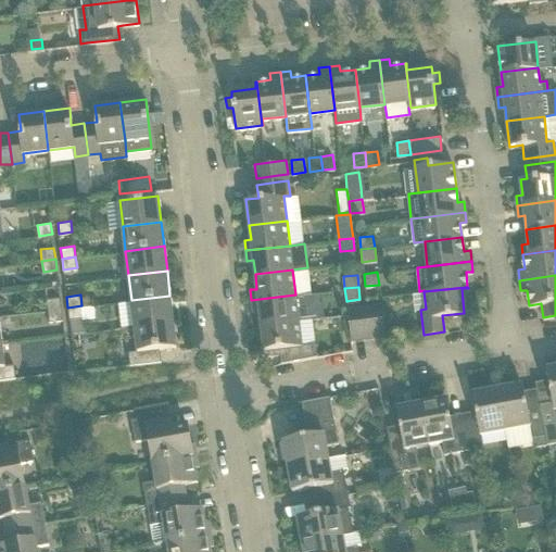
[(299,318),(295,295),(251,300),(253,310),(260,309),(261,324),(299,318)]
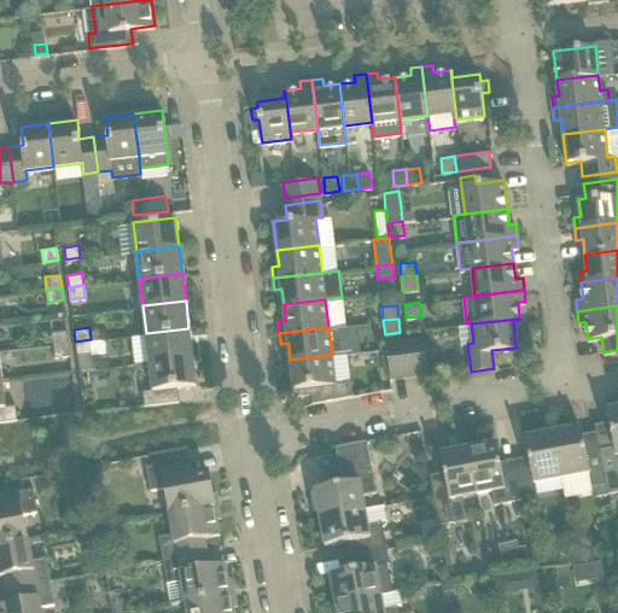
[(188,328),(146,333),(149,360),(192,355),(188,328)]
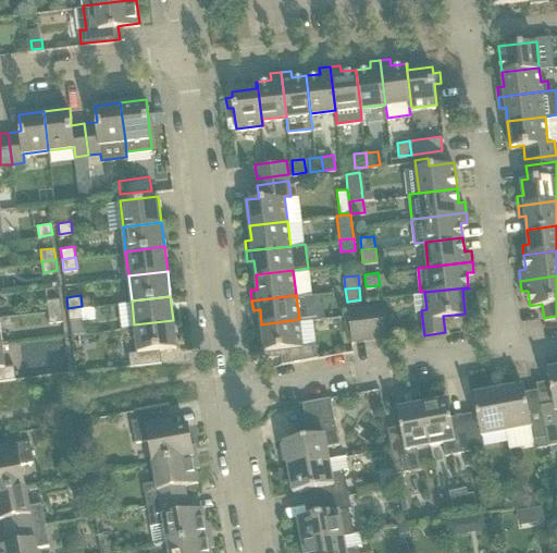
[(48,310),(62,308),(60,297),(46,299),(48,310)]
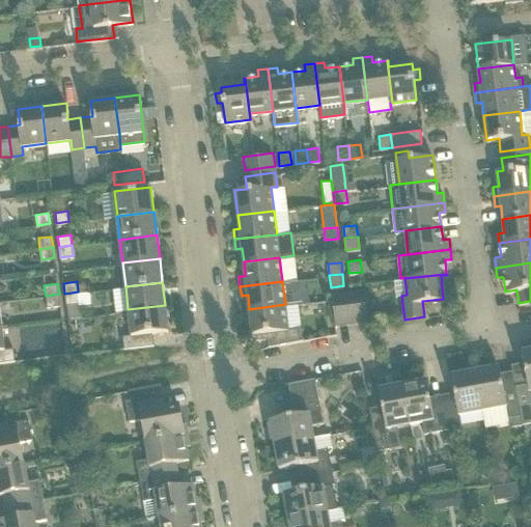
[(351,292),(355,321),(367,320),(364,289),(351,292)]
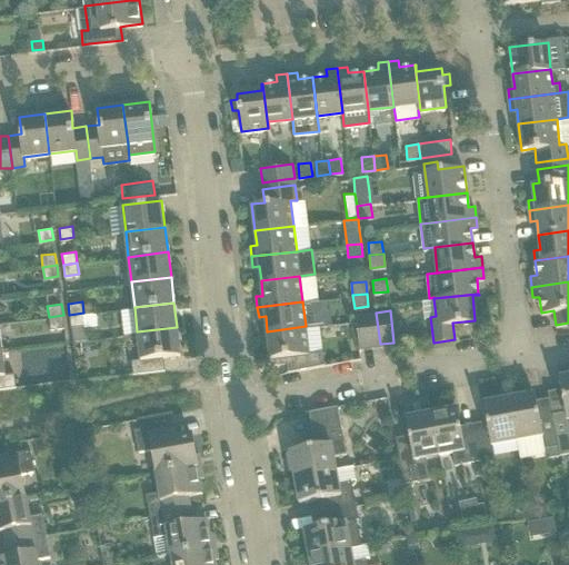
[(85,324),(83,313),(69,315),(71,326),(85,324)]
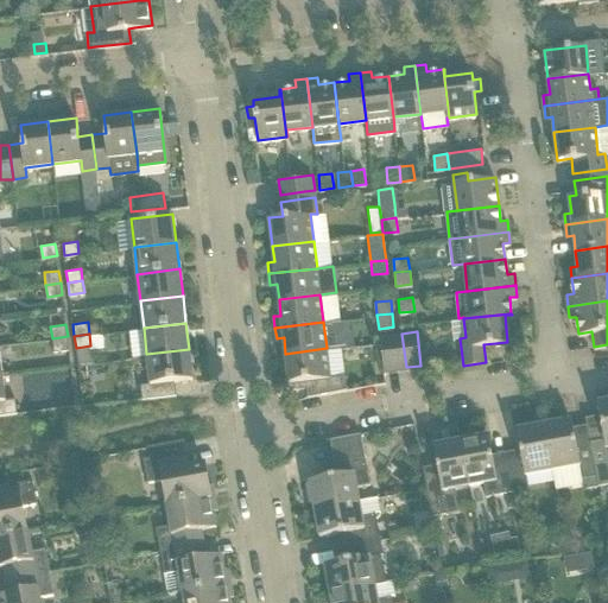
[(384,370),(399,368),(394,334),(380,336),(384,370)]
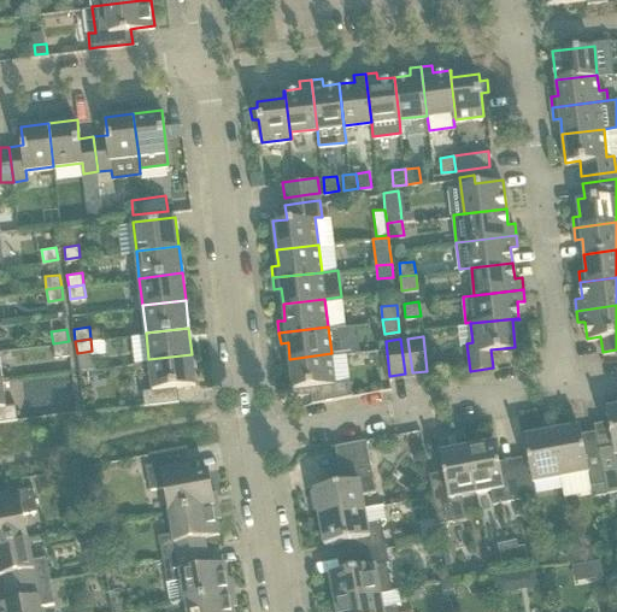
[(69,341),(53,343),(54,355),(70,354),(69,341)]
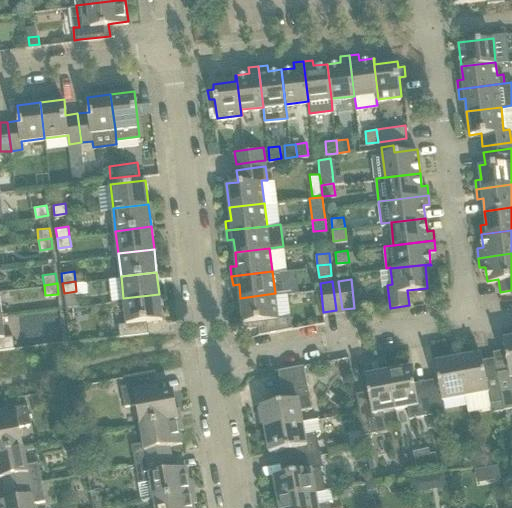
[(277,316),(275,293),(240,298),(243,321),(249,321),(249,327),(258,326),(258,333),(292,327),(290,315),(277,316)]
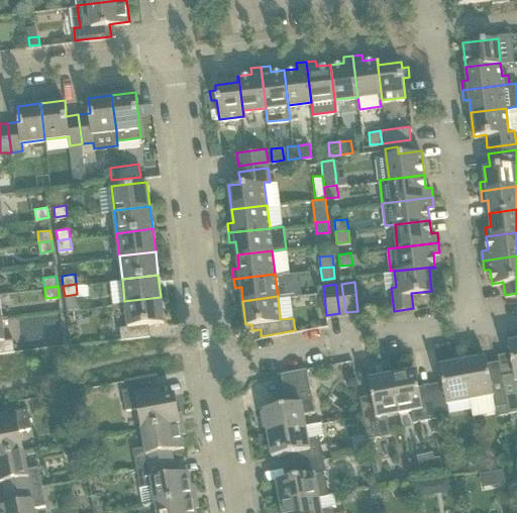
[(161,297),(124,301),(127,324),(119,325),(120,338),(149,334),(148,322),(164,321),(161,297)]
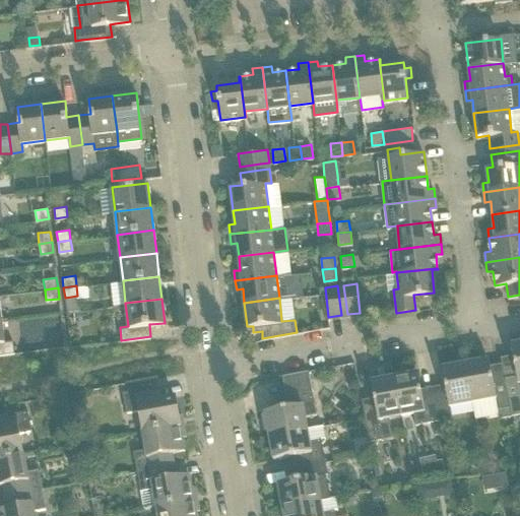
[(4,340),(1,317),(0,317),(0,353),(14,351),(13,339),(4,340)]
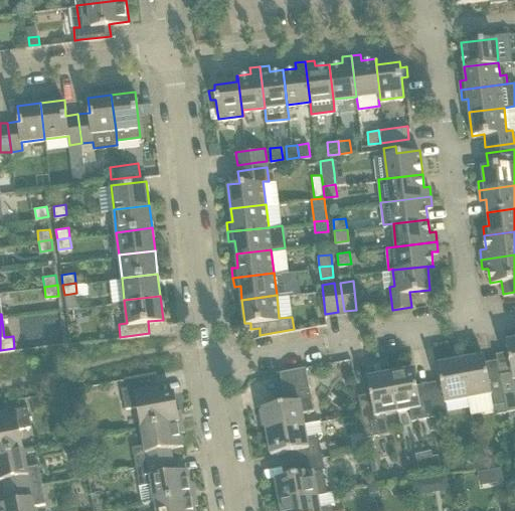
[(514,338),(506,340),(510,363),(498,365),(500,375),(504,392),(507,409),(514,407),(514,338)]
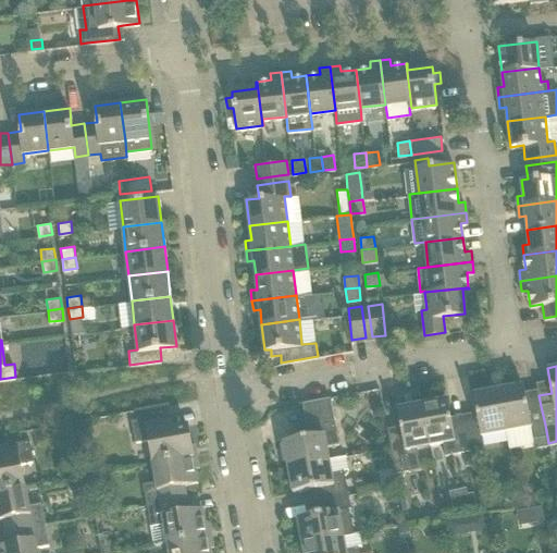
[(523,383),(498,389),(506,430),(531,425),(535,446),(548,444),(548,443),(545,425),(541,406),(528,408),(523,383)]
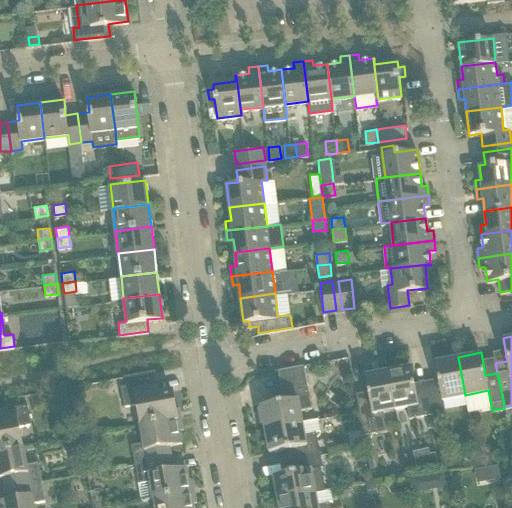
[(439,384),(427,386),(433,413),(445,411),(443,399),(465,395),(458,357),(435,361),(439,384)]
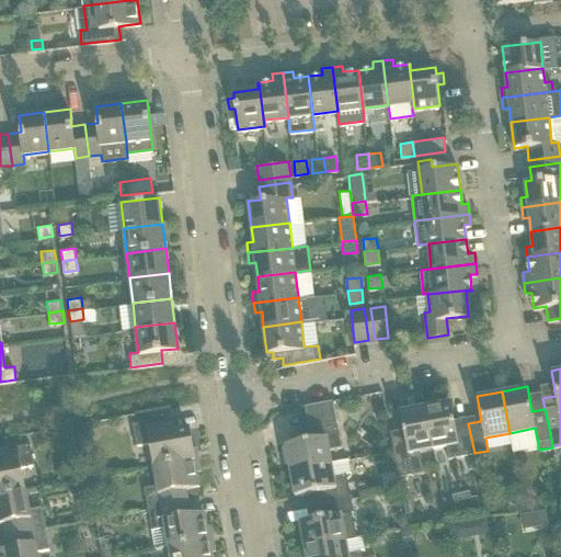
[(304,404),(310,439),(285,443),(290,468),(331,461),(329,447),(341,445),(332,398),(304,404)]
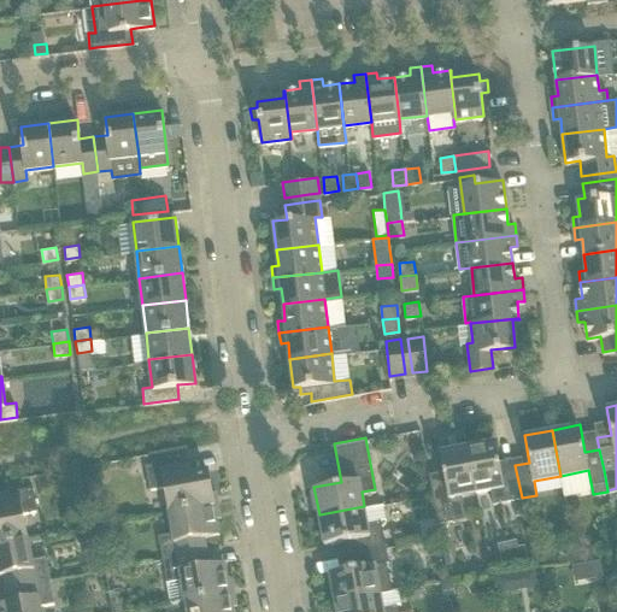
[(495,440),(468,446),(476,492),(491,489),(494,504),(513,500),(516,513),(523,512),(522,498),(515,465),(500,468),(495,440)]
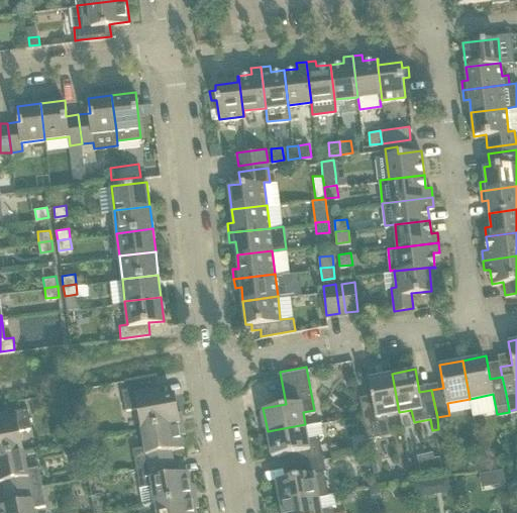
[(141,428),(179,421),(174,392),(161,394),(157,373),(131,377),(133,387),(121,389),(125,409),(137,407),(141,428)]
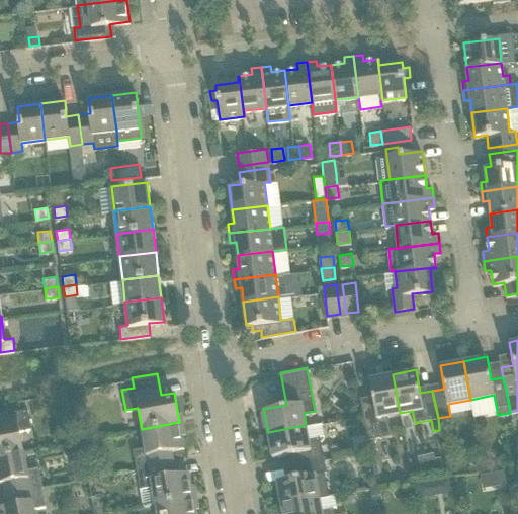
[(400,413),(393,374),(369,378),(373,402),(361,404),(368,440),(392,435),(387,416),(400,413)]
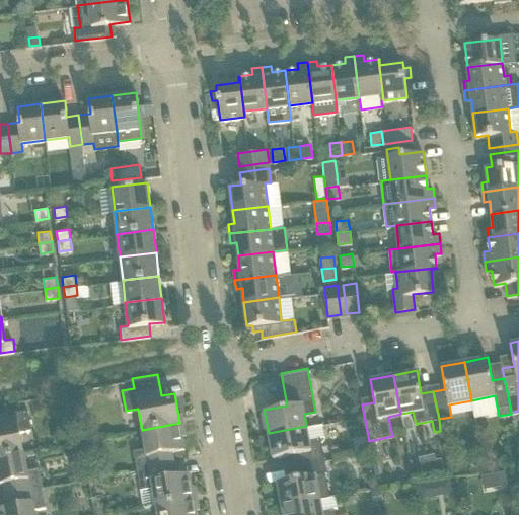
[(77,391),(73,399),(81,402),(85,394),(77,391)]
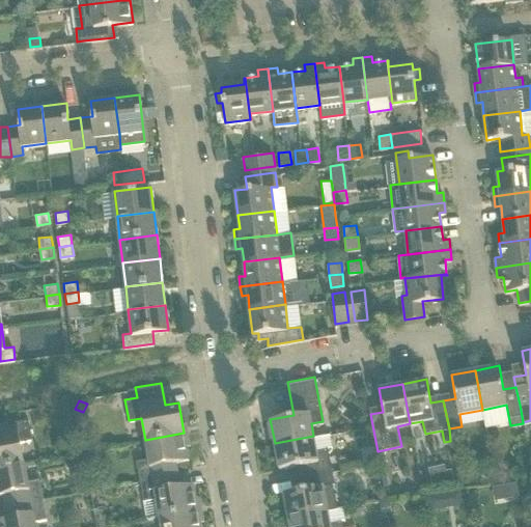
[(0,466),(24,462),(20,441),(32,439),(28,418),(0,422),(0,466)]
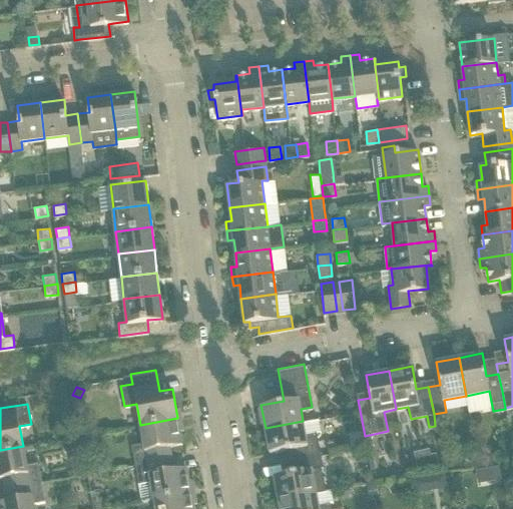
[(177,418),(140,425),(143,442),(131,444),(135,463),(171,456),(169,445),(182,443),(177,418)]
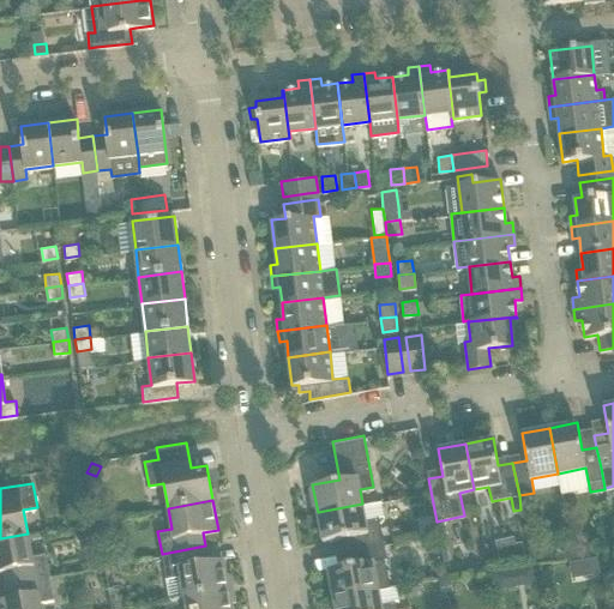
[(362,504),(318,512),(323,540),(350,535),(353,549),(384,543),(379,516),(365,518),(362,504)]
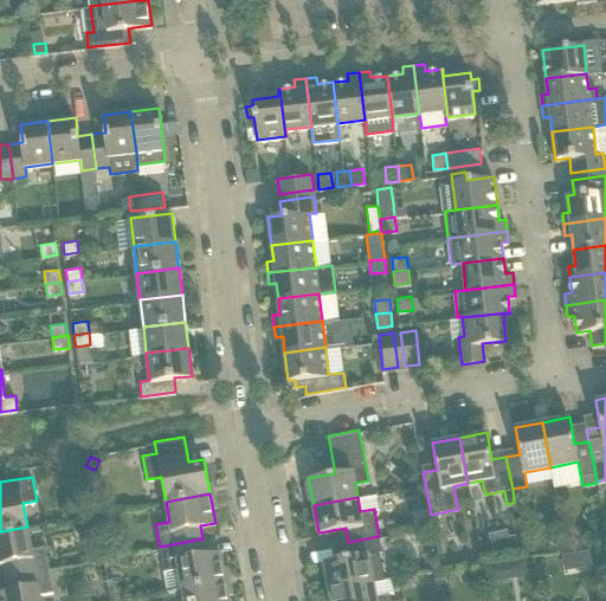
[(605,511),(594,515),(603,562),(605,561),(605,511)]
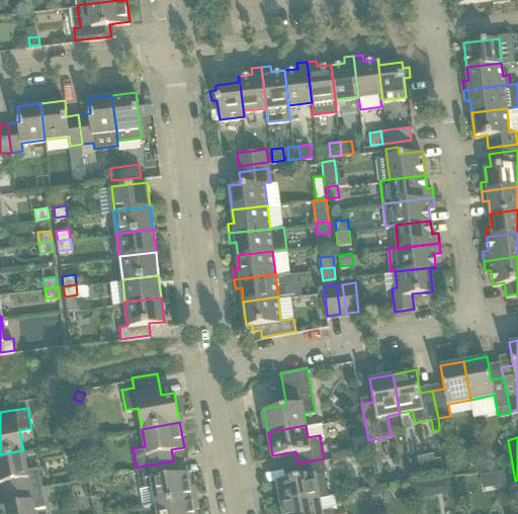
[(23,450),(0,454),(0,482),(3,481),(5,492),(42,486),(38,465),(26,468),(23,450)]
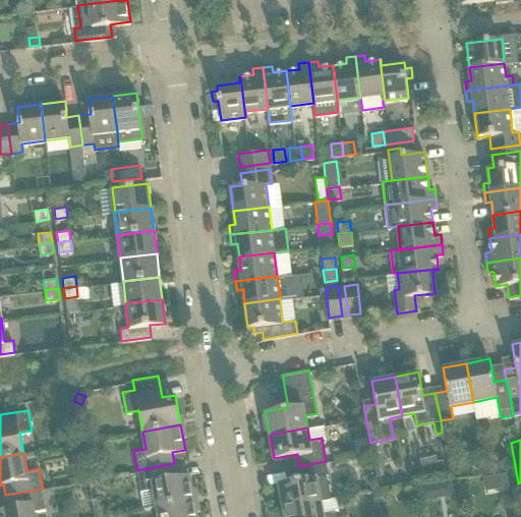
[(326,461),(299,466),(301,478),(278,482),(283,506),(321,499),(331,497),(327,473),(329,473),(326,461)]
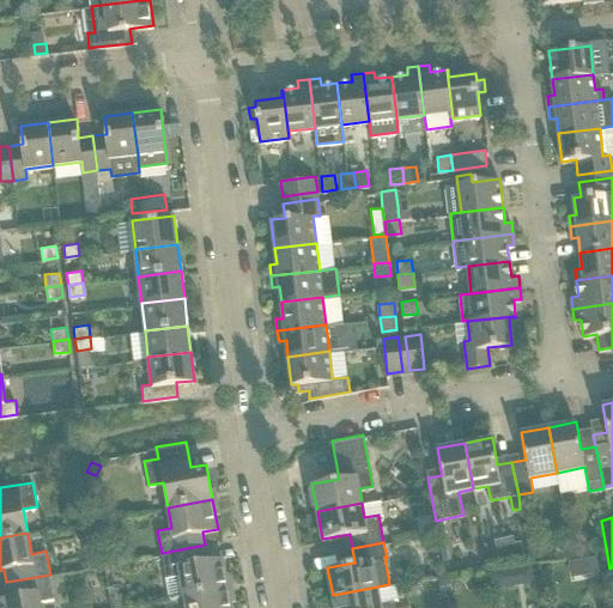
[(205,545),(162,553),(165,577),(169,597),(184,595),(229,587),(225,572),(223,555),(208,559),(205,545)]
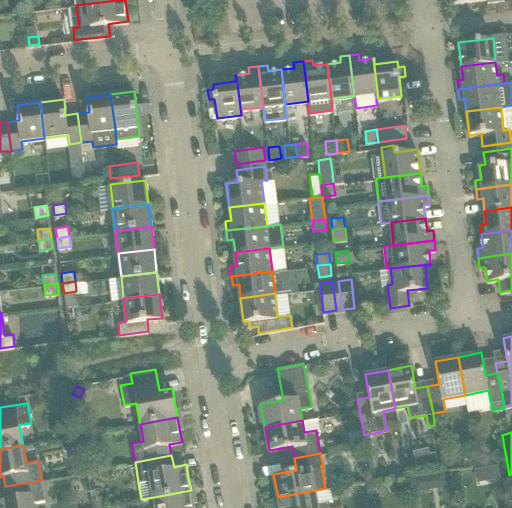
[(498,464),(490,465),(492,478),(501,477),(498,464)]
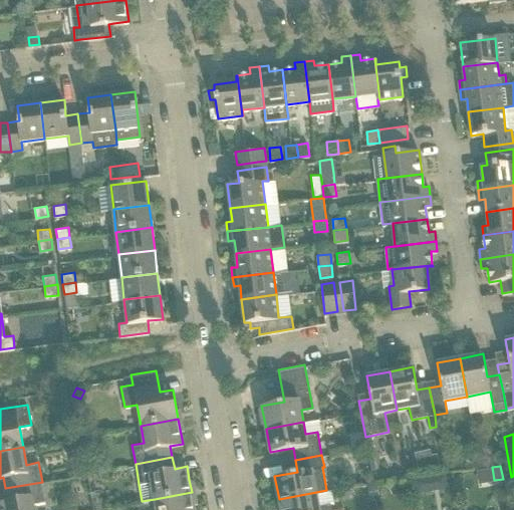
[(446,472),(434,474),(436,489),(449,486),(446,472)]
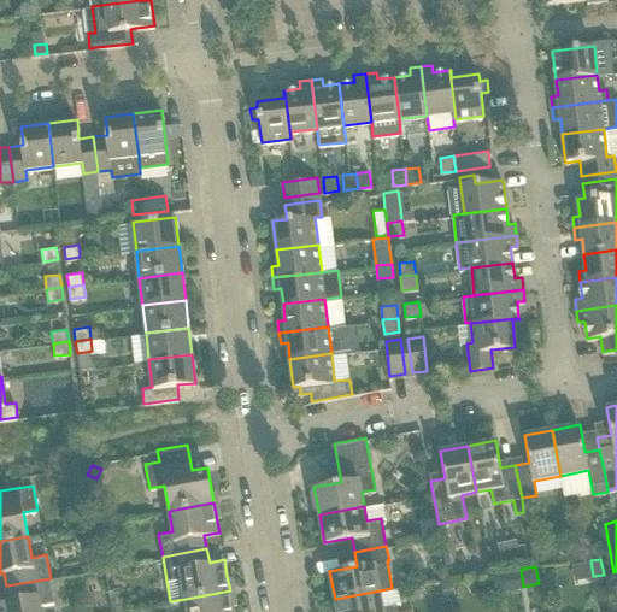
[(9,600),(0,601),(0,611),(41,611),(41,604),(54,601),(51,578),(6,586),(9,600)]
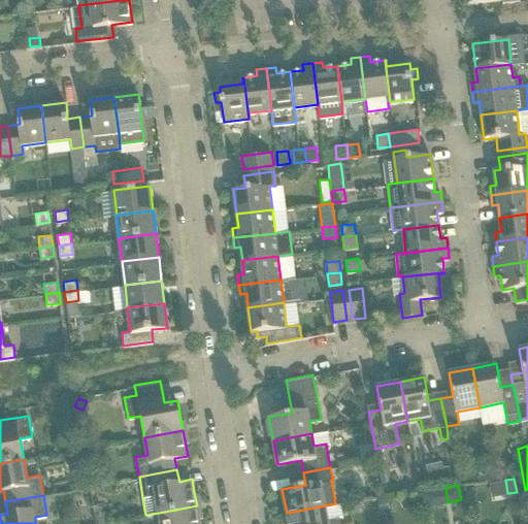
[(388,496),(377,498),(380,510),(389,508),(388,496)]
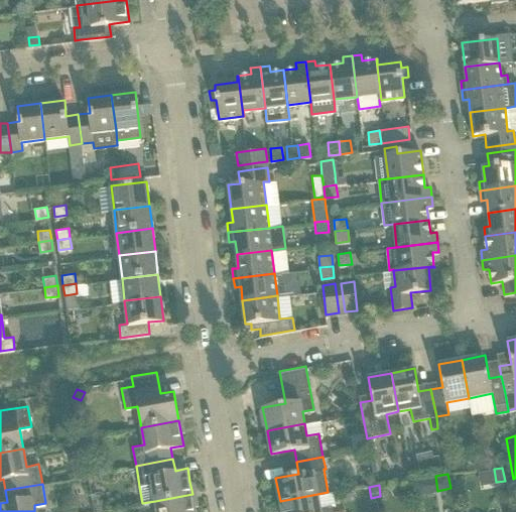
[(317,494),(280,501),(281,511),(333,511),(332,504),(335,503),(333,491),(328,492),(317,494)]
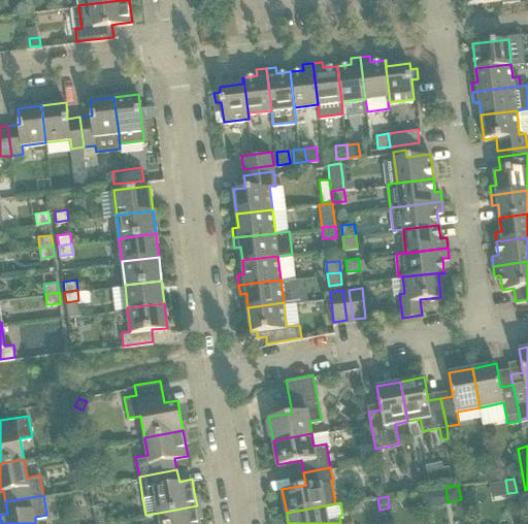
[(200,523),(197,505),(159,513),(160,523),(200,523)]
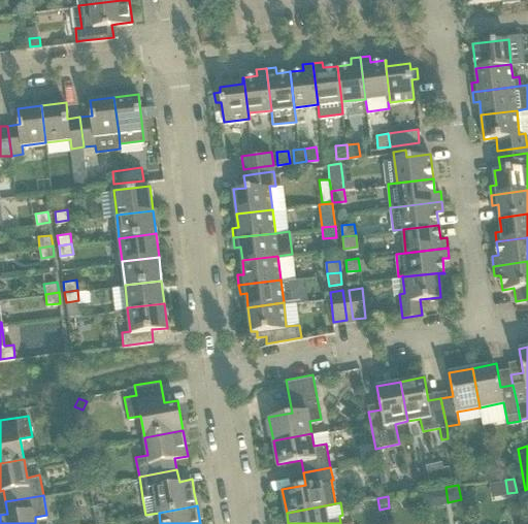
[(106,511),(95,513),(97,523),(108,521),(106,511)]
